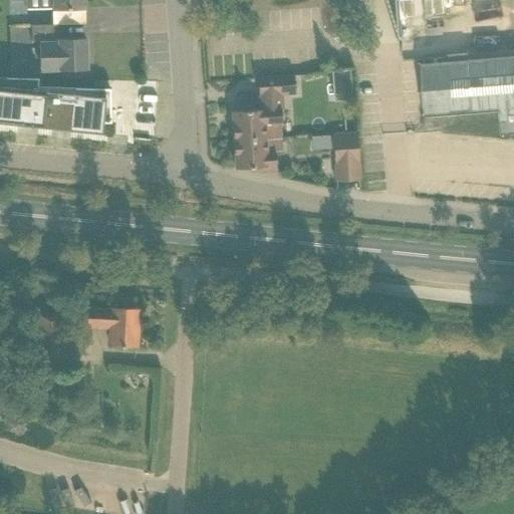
[(10,0),(10,2),(25,1),(24,0),(52,0),(52,9),(84,8),(83,0),(10,0)]
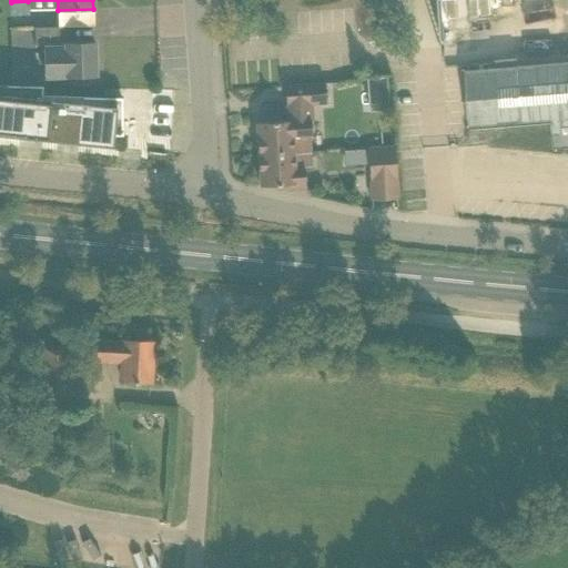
[(64,27),(33,28),(34,46),(43,46),(44,78),(94,77),(94,43),(64,44),(64,27)]
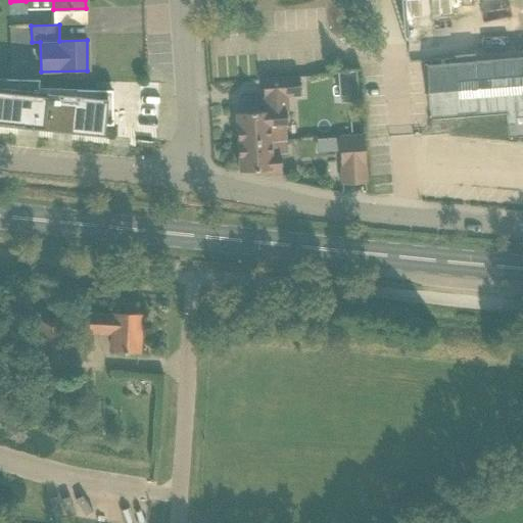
[(522,58),(429,66),(433,117),(508,111),(509,111),(510,136),(522,135),(522,58)]
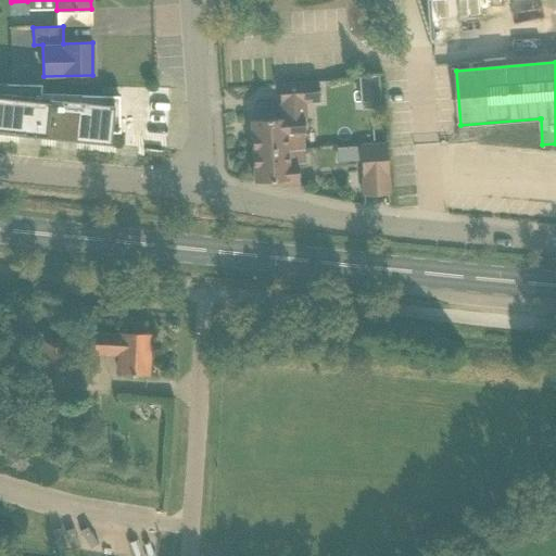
[(364,75),(363,106),(383,108),(383,75),(364,75)]
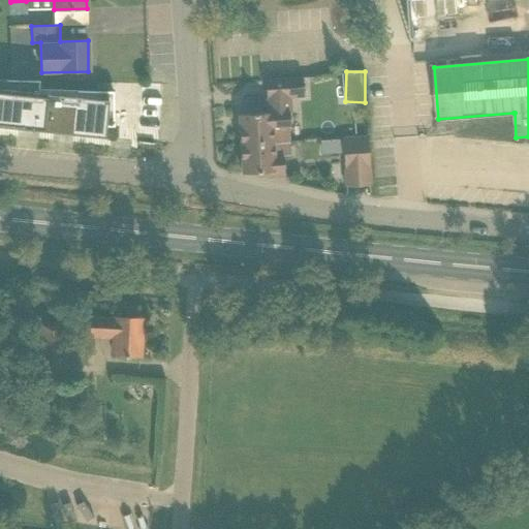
[(289,142),(287,114),(291,113),(290,99),(303,98),(303,96),(302,79),(265,81),(266,99),(267,114),(258,114),(238,115),(240,146),(289,142)]
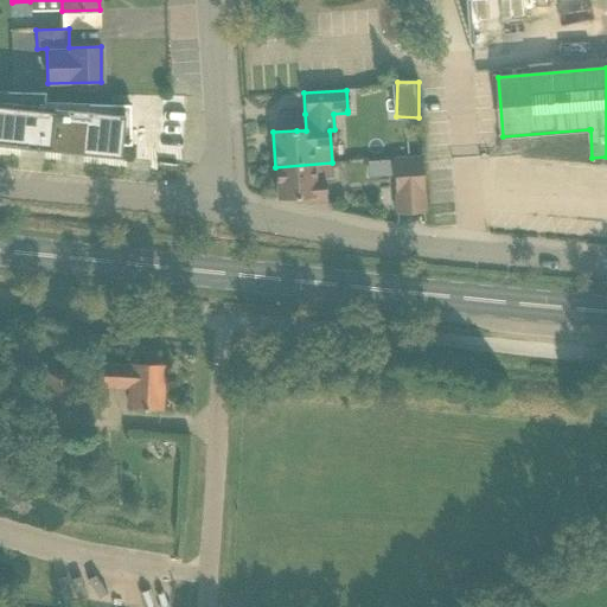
[(0,145),(120,158),(121,146),(131,145),(131,142),(128,142),(128,125),(131,123),(129,106),(44,107),(45,93),(0,91),(0,145)]
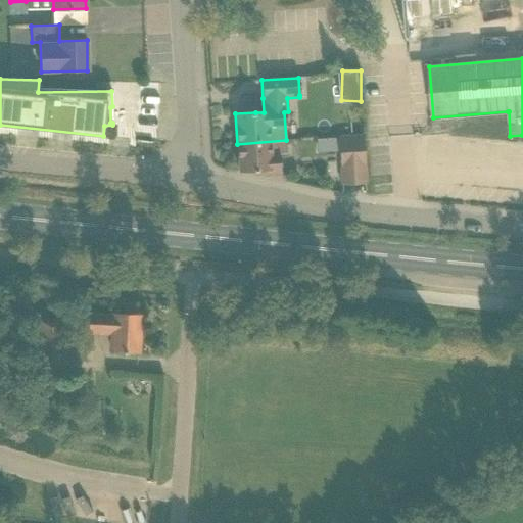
[(338,136),(341,184),(366,183),(363,135),(338,136)]
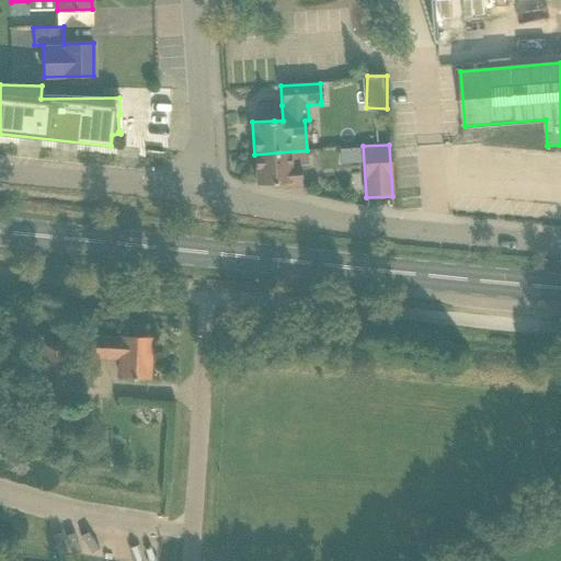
[(307,150),(254,155),(256,184),(300,181),(300,171),(308,170),(307,150)]
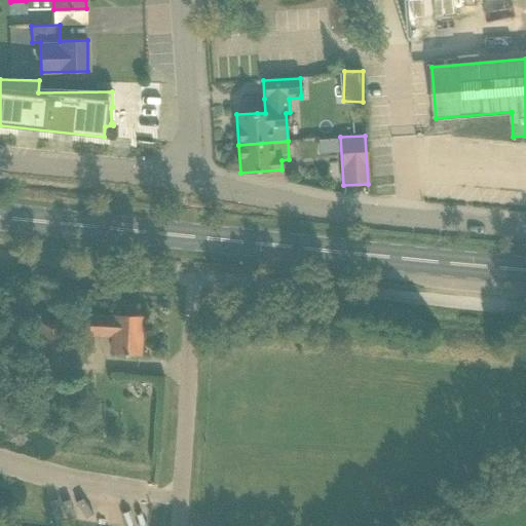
[(110,352),(118,353),(139,354),(141,317),(73,313),(72,334),(111,336),(110,352)]
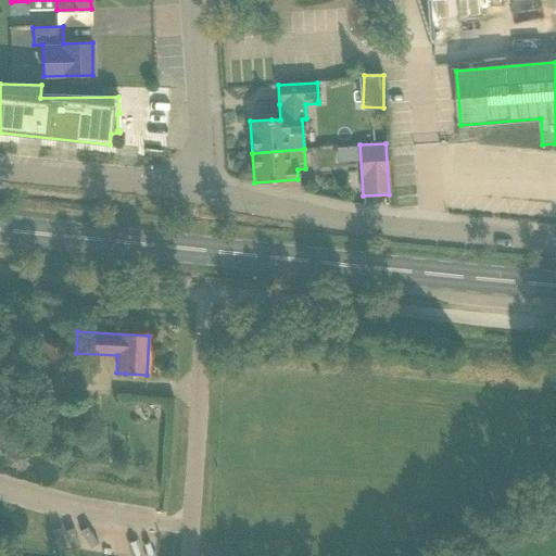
[(39,340),(43,387),(71,383),(66,338),(39,340)]
